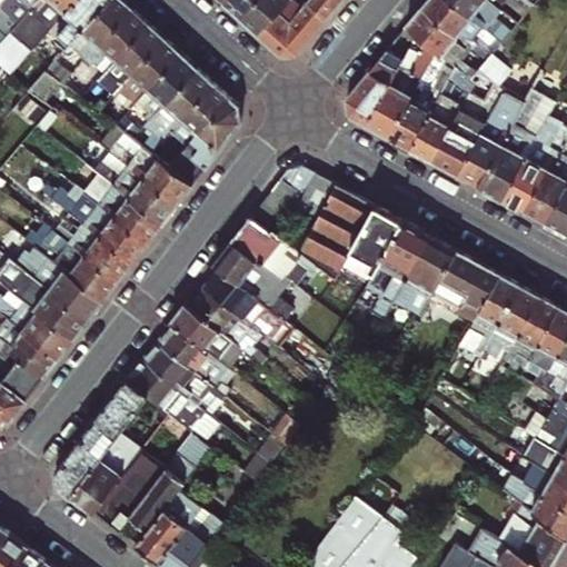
[(37,0),(17,22),(9,30),(0,40),(0,52),(5,57),(20,40),(30,49),(48,30),(73,0),(37,0)]
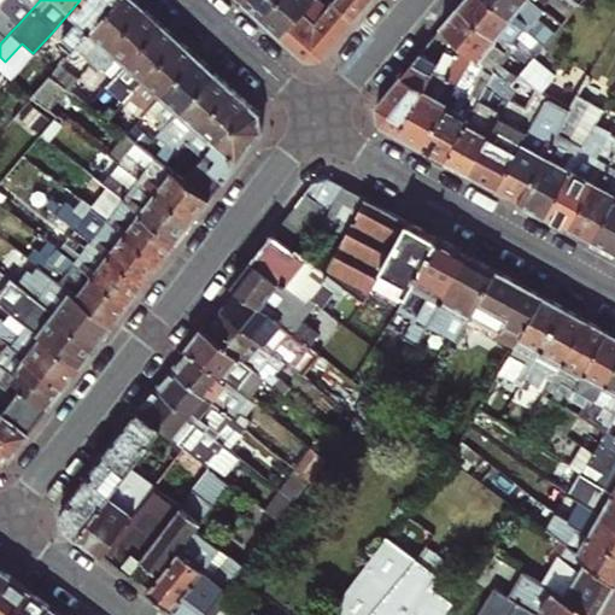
[(3,0),(0,3),(0,22),(7,13),(18,24),(40,0),(3,0)]
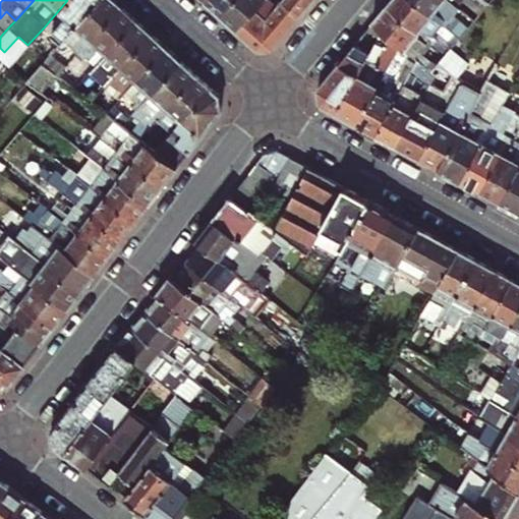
[(60,42),(63,39),(98,0),(67,0),(44,27),(60,42)]
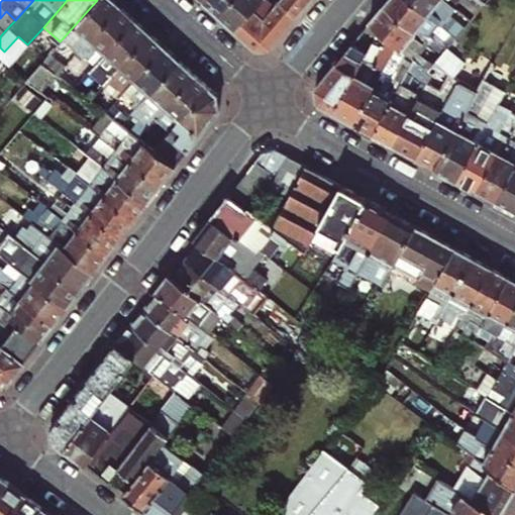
[(77,52),(78,53),(118,7),(110,0),(97,0),(63,38),(77,52)]
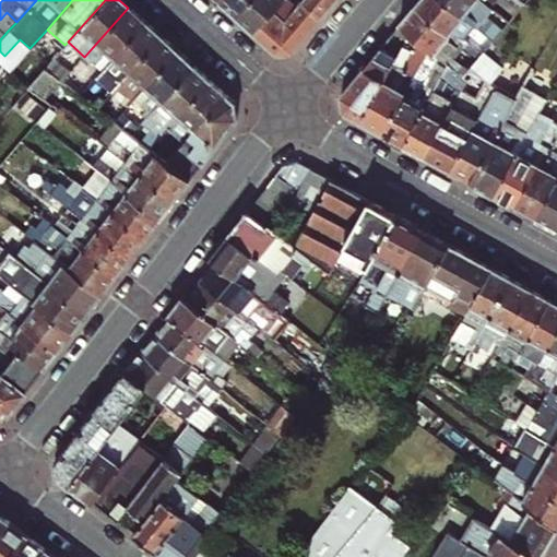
[(217,0),(217,1),(235,16),(249,0),(217,0)]
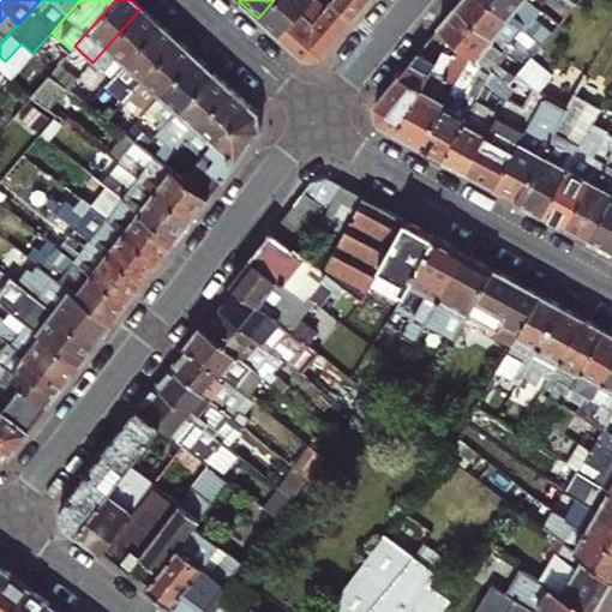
[(274,0),(258,18),(277,36),(309,0),(274,0)]
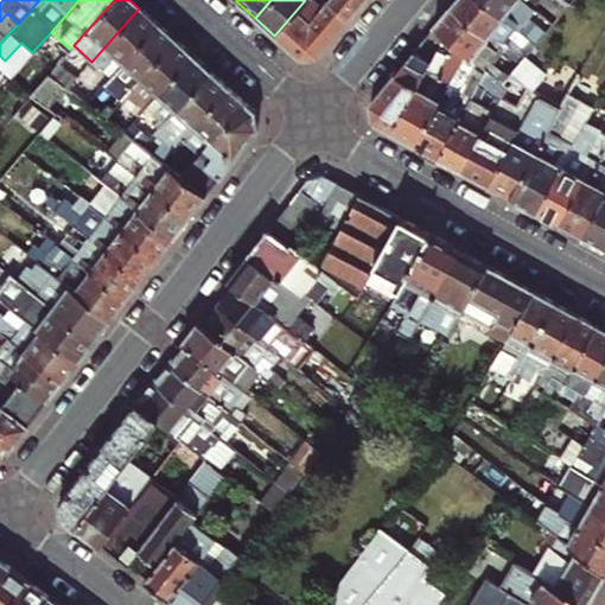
[(344,21),(320,0),(305,0),(274,36),(298,57),(314,57),(344,21)]
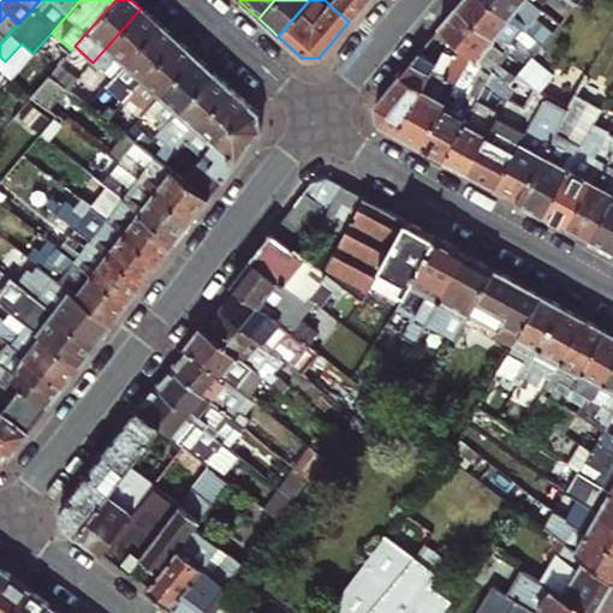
[(325,0),(349,22),(365,0),(325,0)]
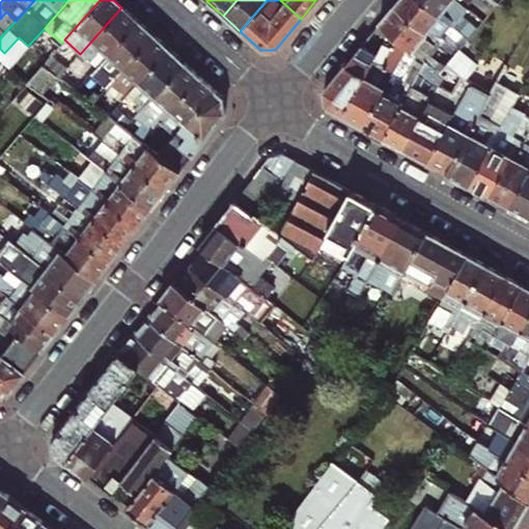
[(417,0),(397,0),(392,7),(435,43),(439,46),(442,42),(438,37),(448,26),(417,0)]
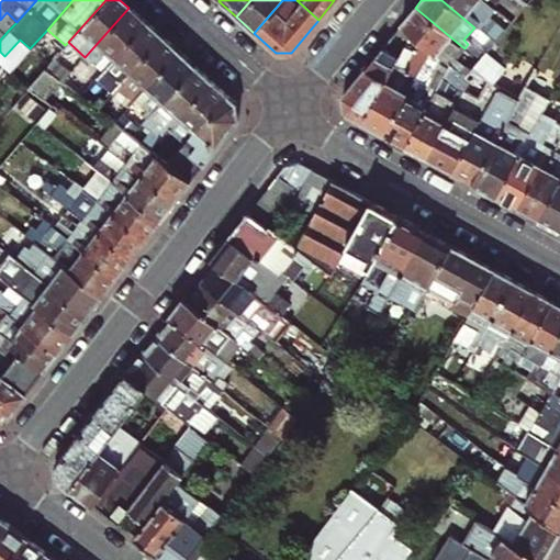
[(441,0),(474,28),(493,43),(497,37),(491,31),(493,28),(483,20),(489,13),(492,15),(494,12),(490,9),(479,0),(441,0)]
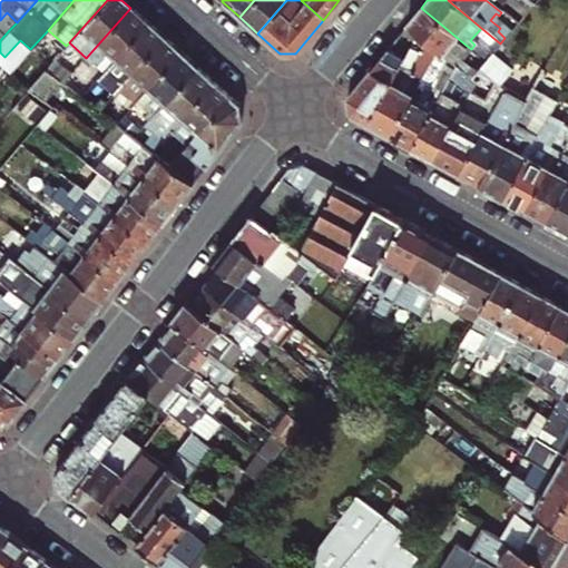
[(531,6),(524,0),(486,0),(497,9),(505,0),(509,0),(526,13),(531,6)]
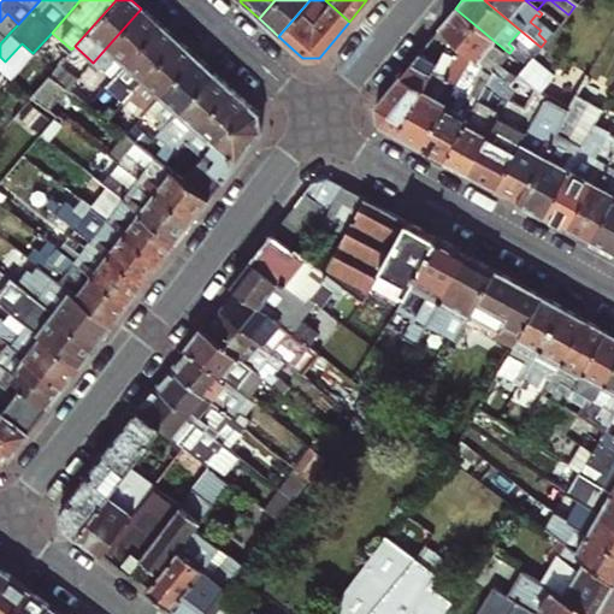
[(141,9),(93,63),(111,78),(159,25),(141,9)]
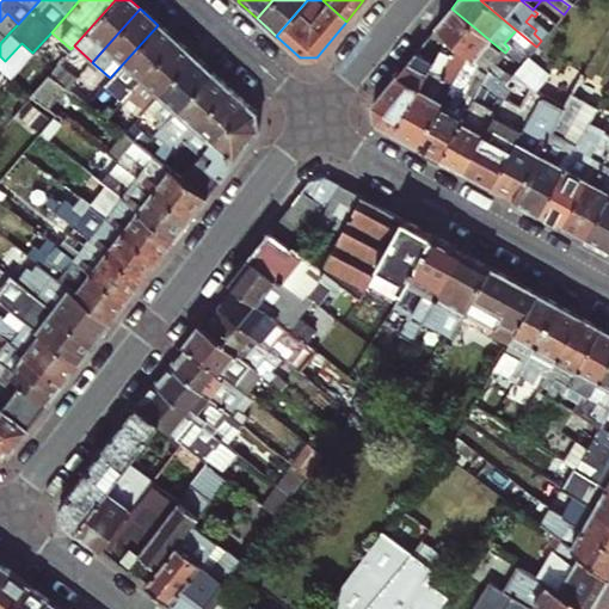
[(435,29),(447,40),(468,57),(478,66),(484,69),(490,62),(500,49),(451,8),(435,29)]
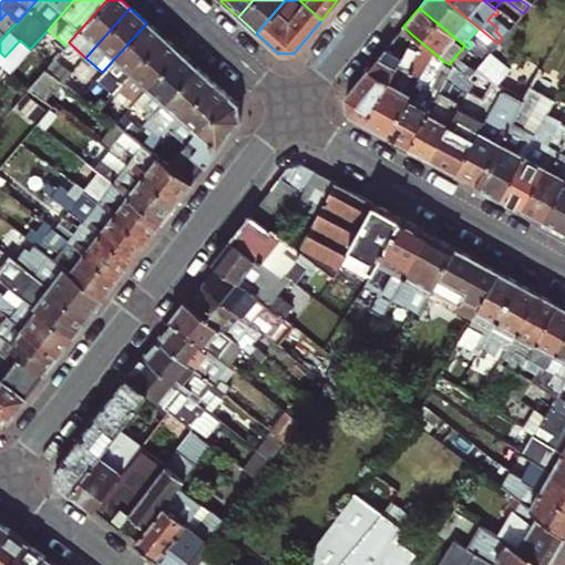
[(7,12),(0,20),(0,22),(9,30),(17,22),(7,12)]
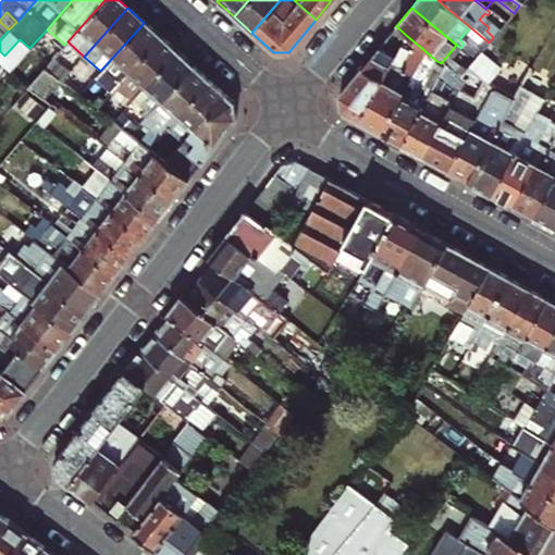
[(160,37),(144,23),(100,71),(116,86),(160,37)]
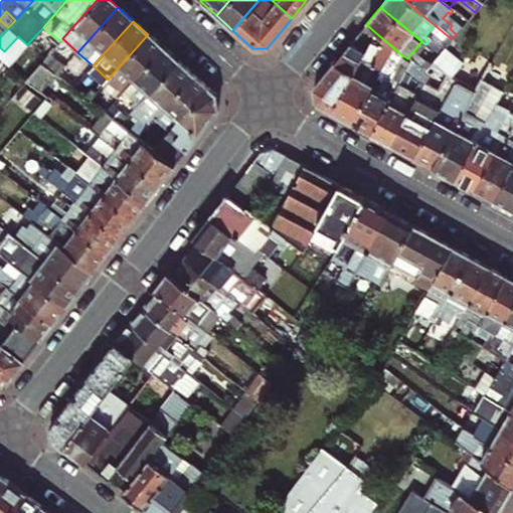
[(361,30),(373,39),(376,33),(366,24),(361,30)]
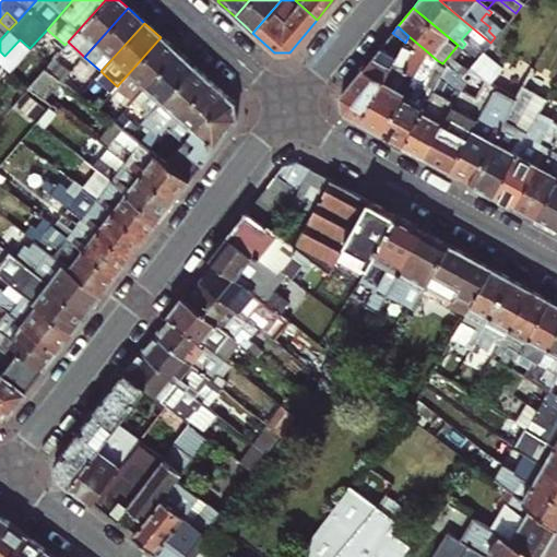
[(381,135),(419,68),(428,52),(409,36),(405,43),(414,48),(406,62),(401,70),(392,66),(359,123),(381,135)]
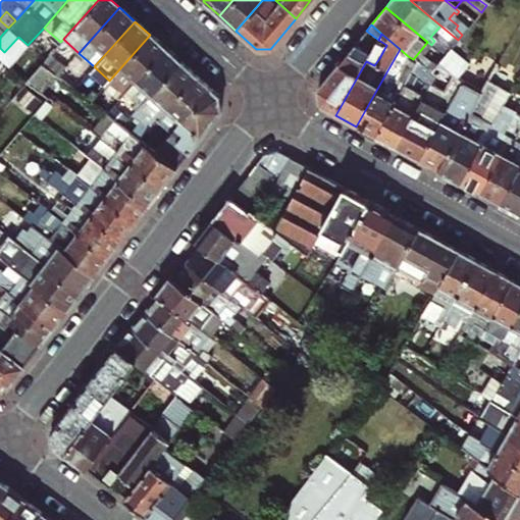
[(135,82),(165,49),(150,35),(109,81),(117,89),(124,82),(126,74),(135,82)]
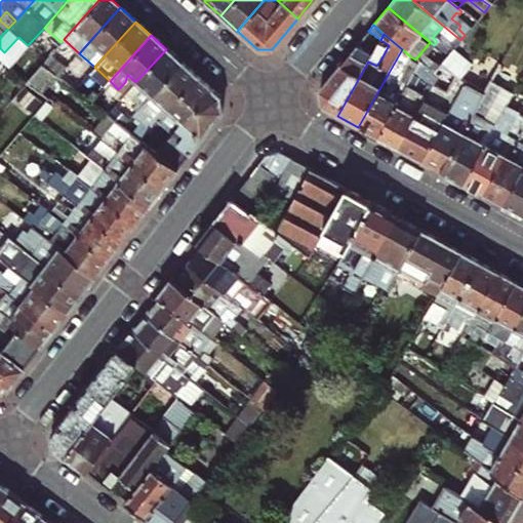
[(320,107),(337,116),(368,62),(372,53),(373,52),(357,44),(318,91),(320,107)]
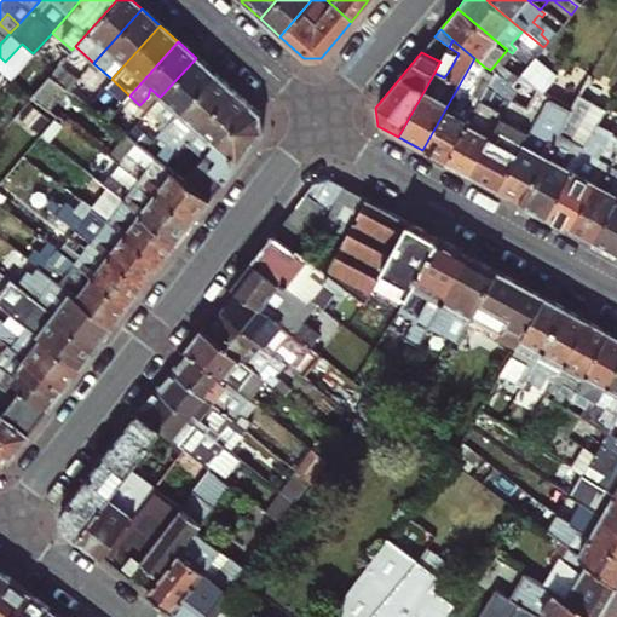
[(214,74),(196,58),(160,97),(167,104),(155,119),(160,124),(156,128),(161,133),(214,74)]
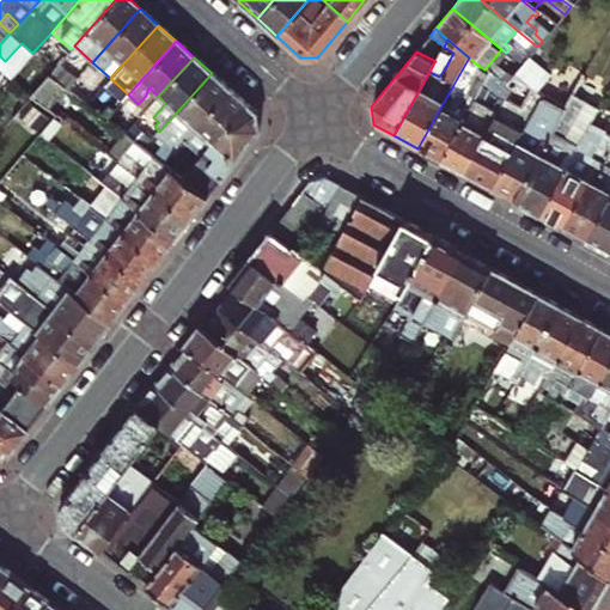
[(479,66),(469,58),(459,74),(470,80),(479,66)]
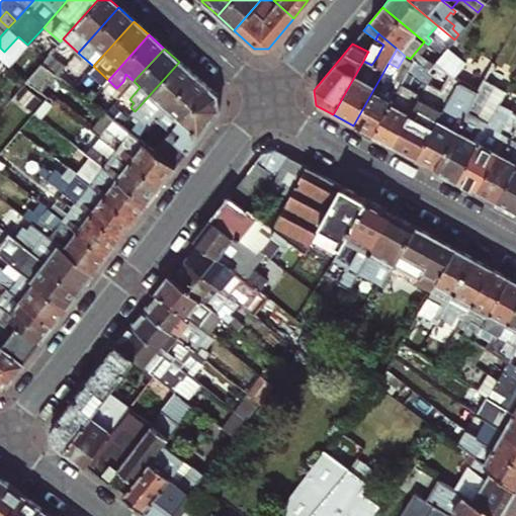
[(461,66),(444,51),(441,56),(432,65),(448,77),(451,79),(461,66)]
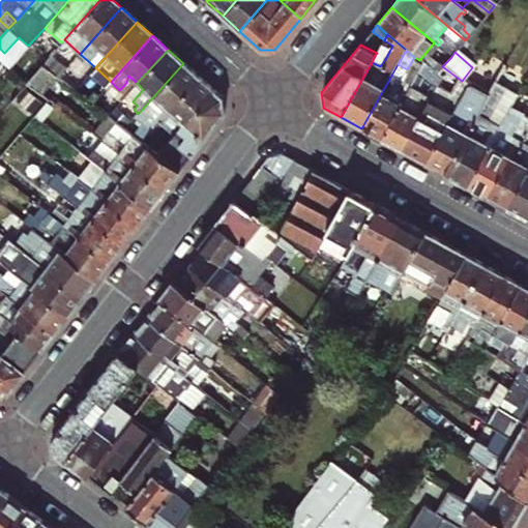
[(376,54),(372,62),(380,66),(385,59),(376,54)]
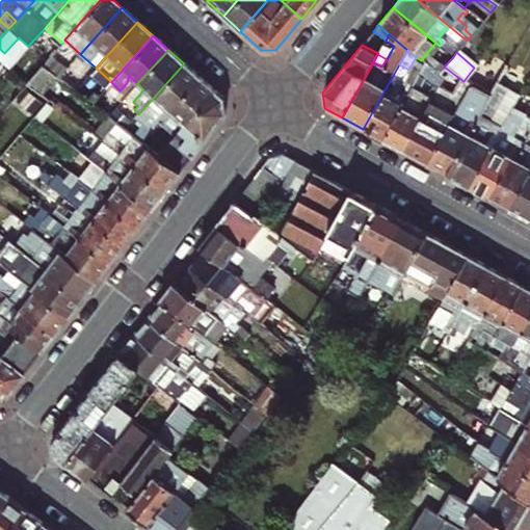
[(421,60),(425,64),(438,75),(443,69),(426,54),(421,60)]
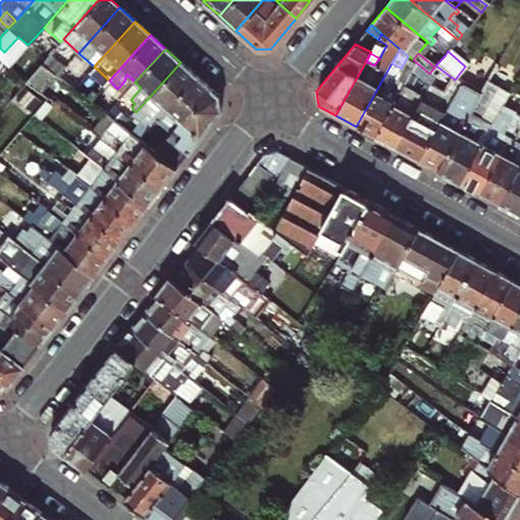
[(180,62),(136,112),(142,117),(145,113),(148,116),(155,109),(157,102),(165,109),(195,75),(180,62)]
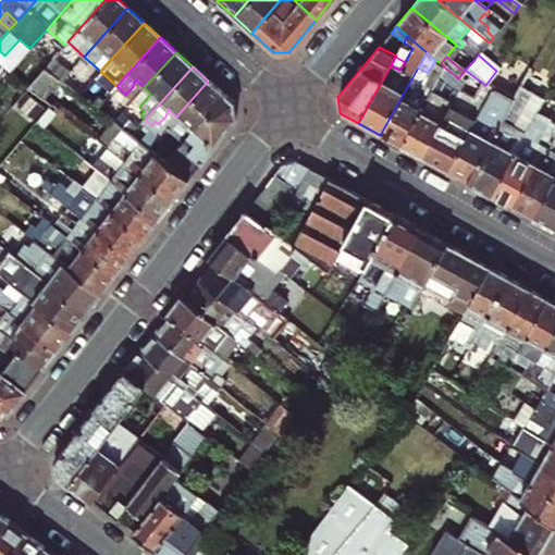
[(428,73),(418,68),(380,135),(402,147),(432,93),(421,86),(428,73)]
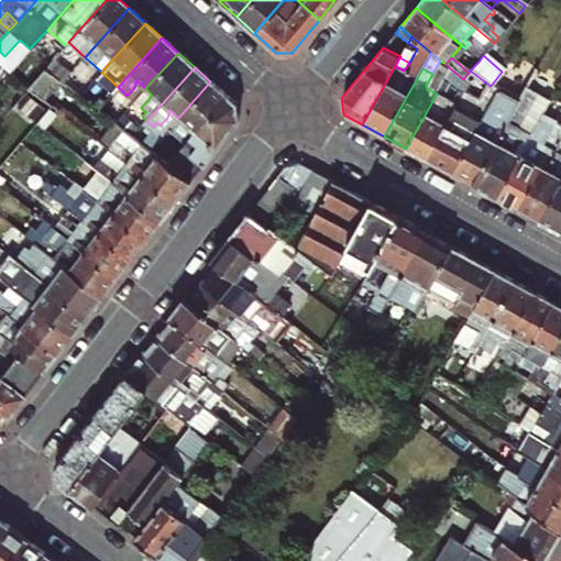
[(437,94),(406,149),(426,160),(452,111),(468,84),(463,79),(450,68),(437,94)]
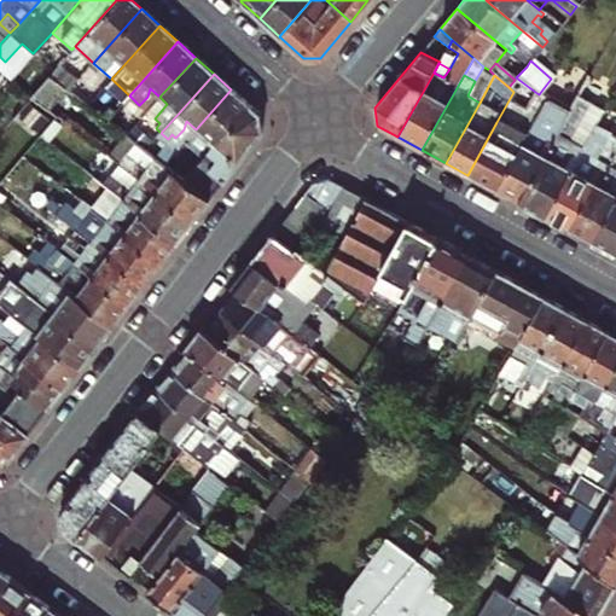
[(30,97),(46,110),(63,88),(47,76),(30,97)]
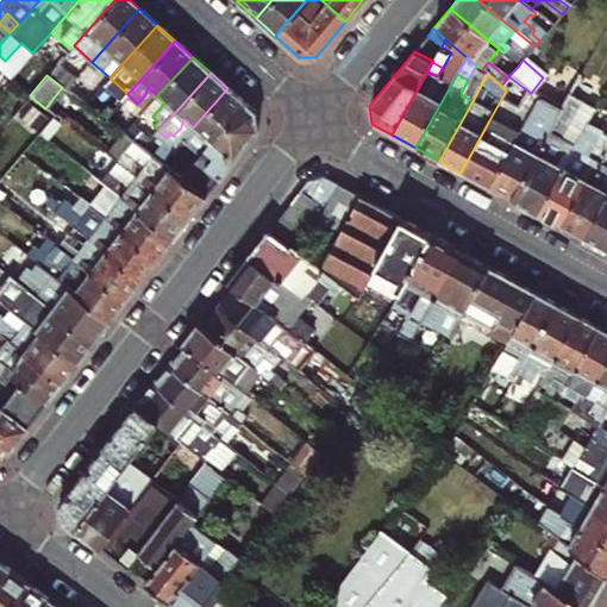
[(227,88),(193,127),(176,146),(183,152),(187,148),(192,151),(199,143),(201,135),(211,143),(245,105),(227,88)]
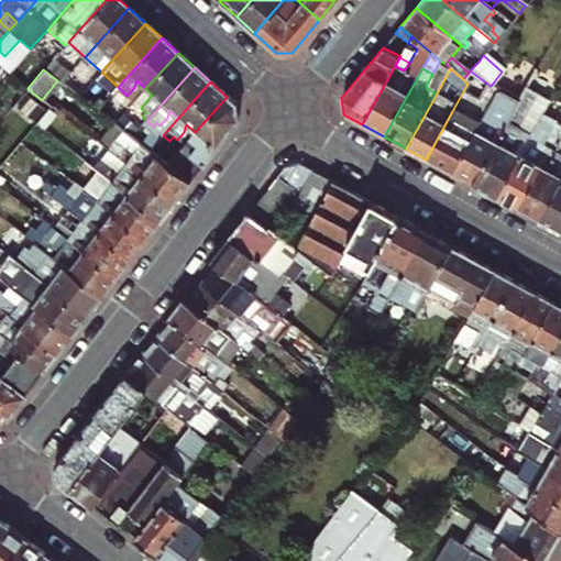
[(487,84),(466,119),(479,125),(497,91),(491,86),(487,84)]
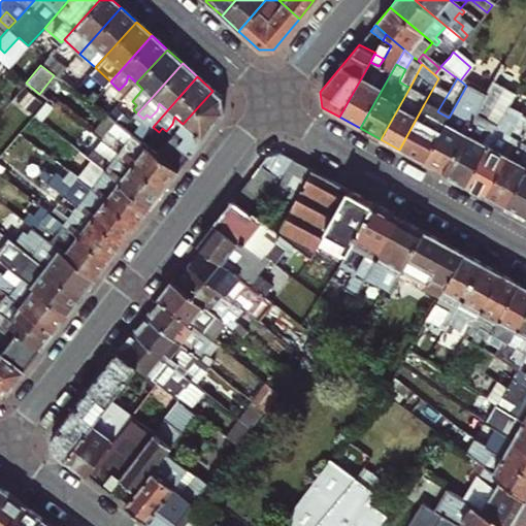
[(142,89),(136,83),(125,95),(132,101),(142,89)]
